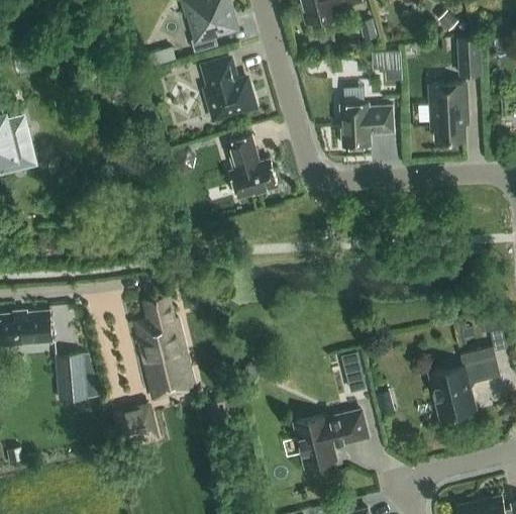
[(235,28),(226,0),(182,0),(187,17),(190,16),(196,39),(190,41),(194,54),(217,46),(214,34),(235,28)]
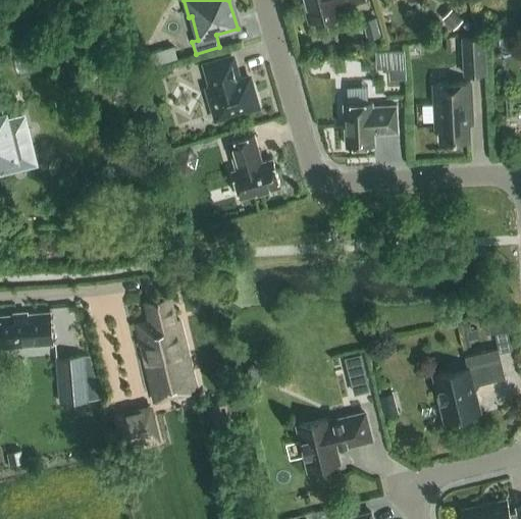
[(301,0),(308,23),(342,15),(340,9),(364,3),(363,0),(301,0)]
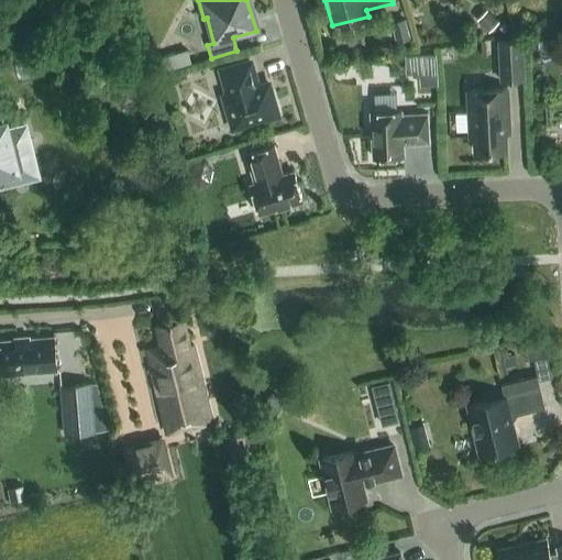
[(498,24),(486,12),(476,22),(488,34),(498,24)]
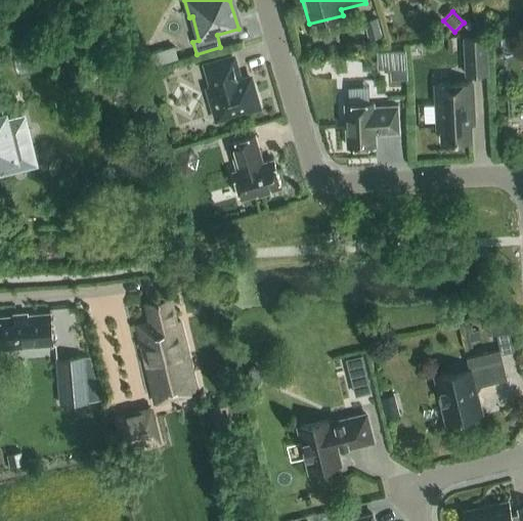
[(367,41),(382,38),(377,19),(363,24),(367,41)]
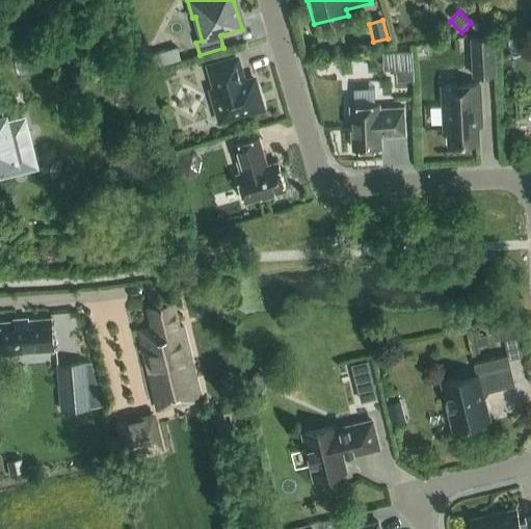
[(470,41),(472,79),(495,77),(494,40),(470,41)]
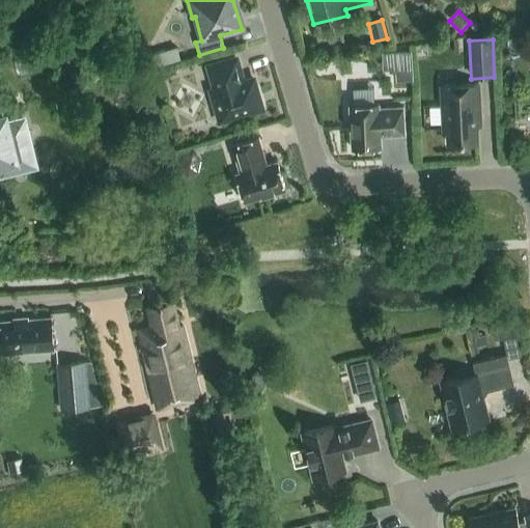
[(396,49),(397,76),(411,75),(410,49),(396,49)]
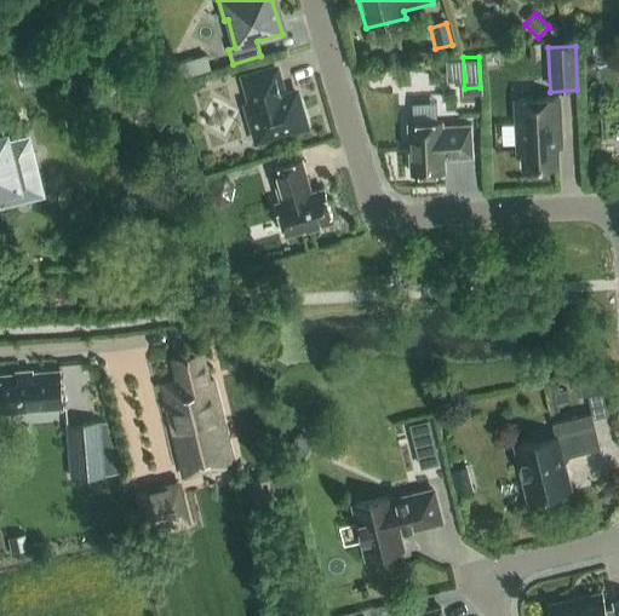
[(257,143),(304,128),(294,96),(279,99),(276,91),(280,91),(275,72),(244,81),(251,108),(247,109),(257,143)]
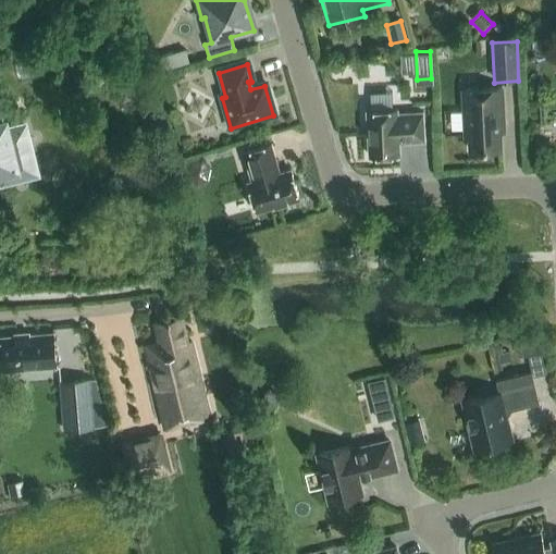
[(461,91),(465,139),(469,139),(469,152),(499,151),(498,134),(503,134),(501,90),(461,91)]
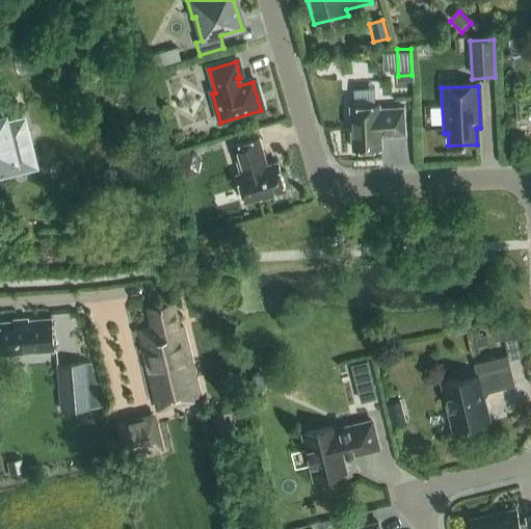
[(351,151),(381,150),(380,138),(388,138),(404,137),(403,110),(379,111),(378,107),(375,107),(374,91),(353,93),(354,108),(349,108),(351,151)]
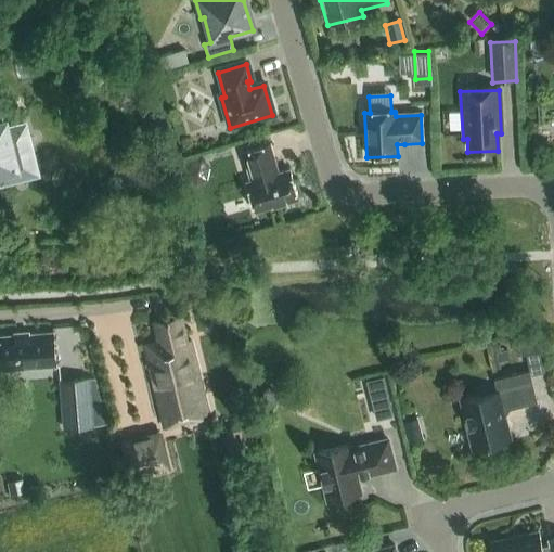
[(2,184),(36,176),(24,128),(7,132),(5,124),(0,125),(0,174),(2,184)]
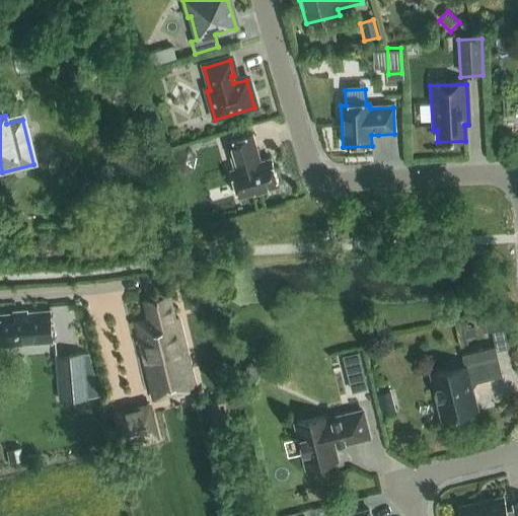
[(238,200),(279,188),(270,160),(256,164),(253,155),(257,154),(251,137),(226,144),(234,170),(230,172),(238,200)]
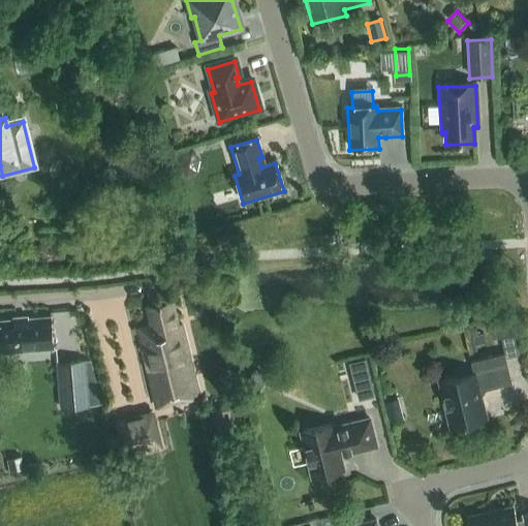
[(172,303),(154,307),(145,309),(149,328),(136,331),(155,410),(197,400),(181,327),(178,328),(172,303)]
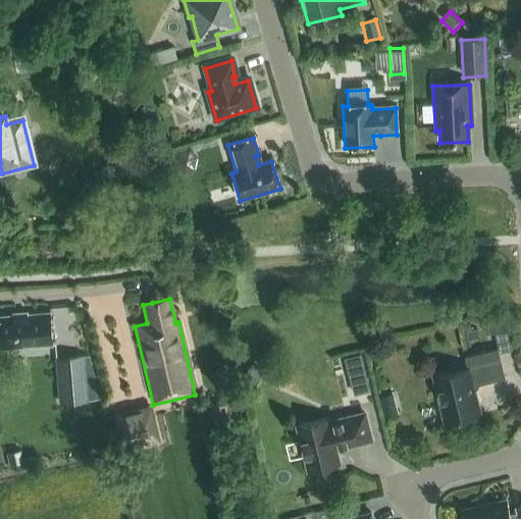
[(3,349),(52,345),(50,314),(1,318),(1,323),(0,323),(0,344),(3,344),(3,349)]
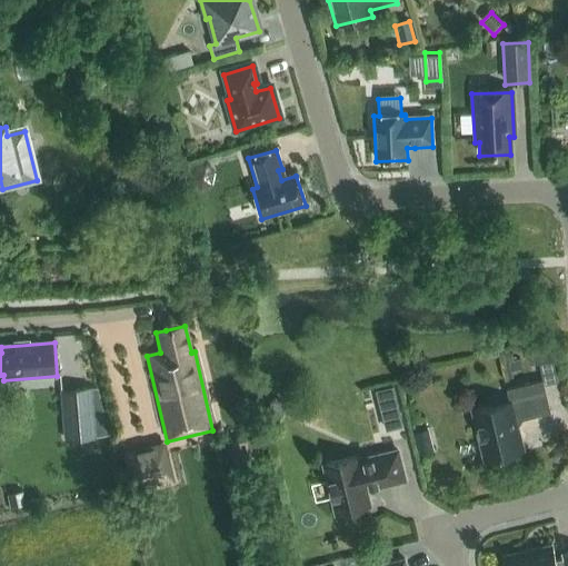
[(502,357),(507,380),(514,379),(512,374),(520,373),(518,363),(514,364),(511,355),(502,357)]
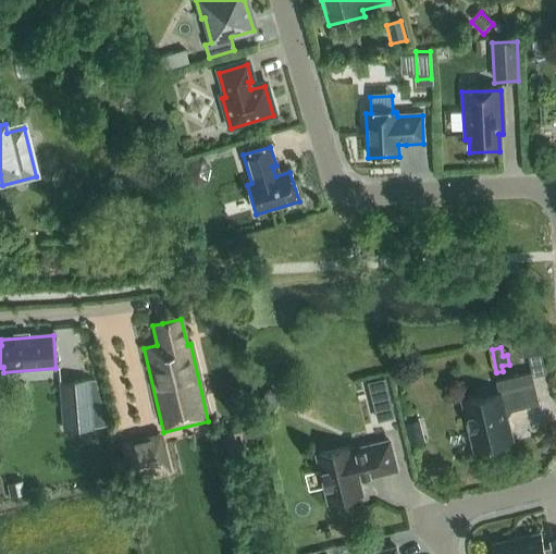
[(505,417),(509,410),(538,403),(531,374),(495,383),(498,394),(462,403),(469,431),(474,429),(480,451),(511,443),(505,417)]
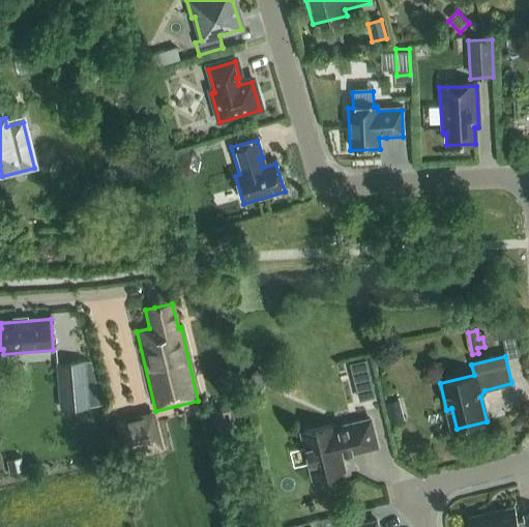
[(386,405),(390,425),(403,421),(399,402),(386,405)]
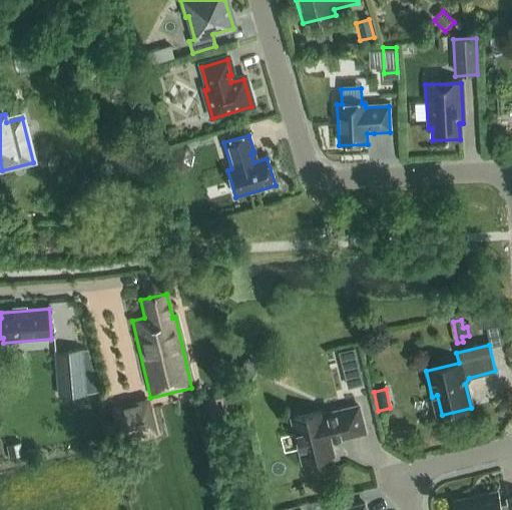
[(148,400),(110,409),(119,447),(157,438),(148,400)]
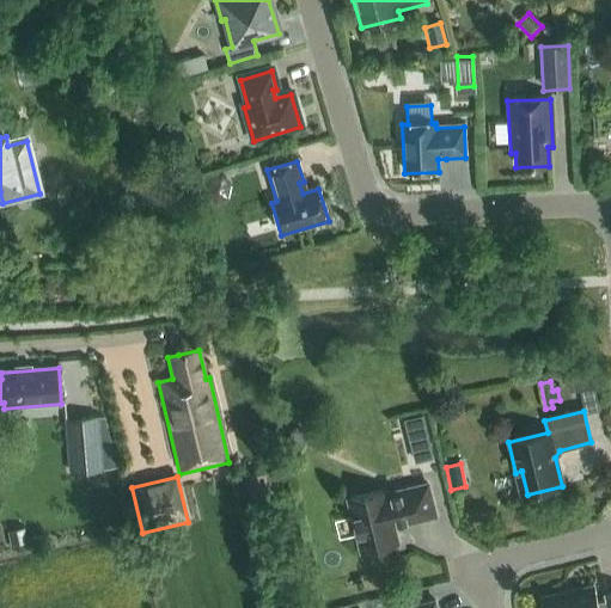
[(348,502),(361,553),(397,545),(392,528),(434,517),(427,487),(385,497),(384,492),(348,502)]
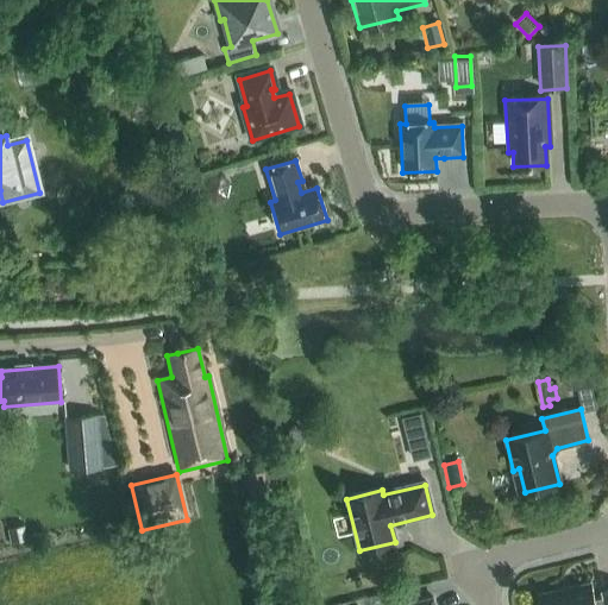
[(537,598),(538,604),(607,604),(607,592),(601,594),(603,600),(594,603),(590,585),(537,598)]
